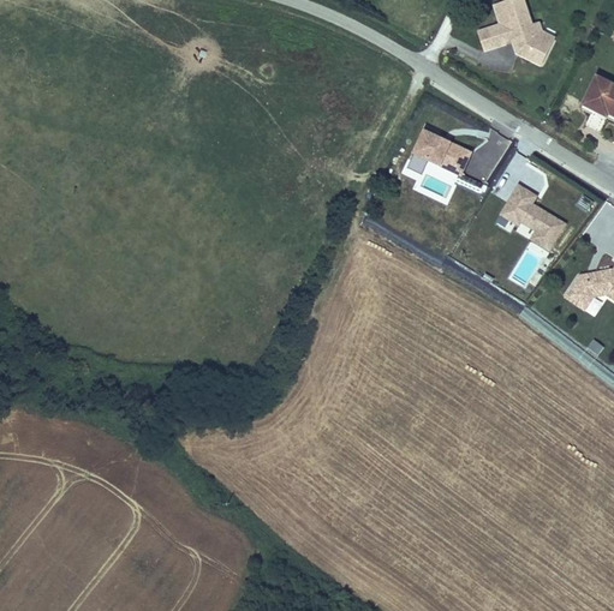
[(541,59),(550,40),(536,33),(532,22),(524,0),(498,0),(504,19),(480,28),(486,45),(516,36),(519,47),(541,59)]
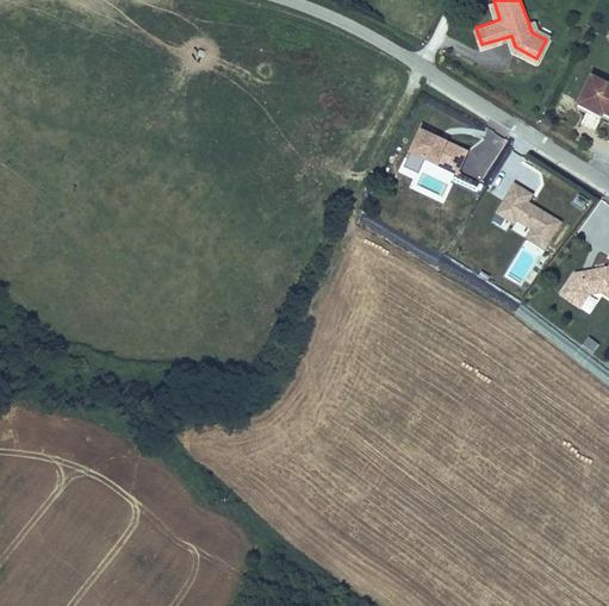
[(608,75),(591,67),(577,95),(600,107),(602,102),(608,105),(608,75)]
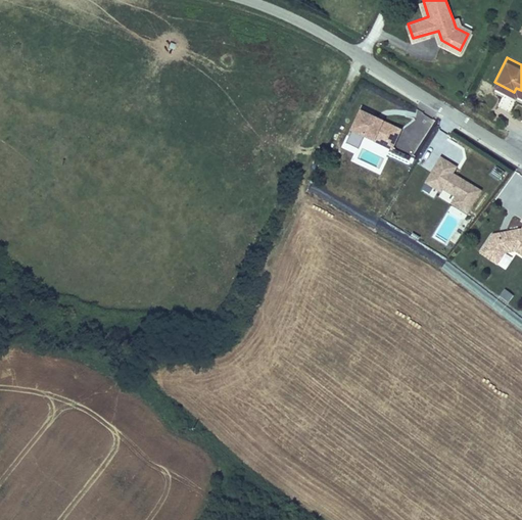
[(365,136),(392,150),(402,129),(361,109),(345,141),(359,147),(365,136)]
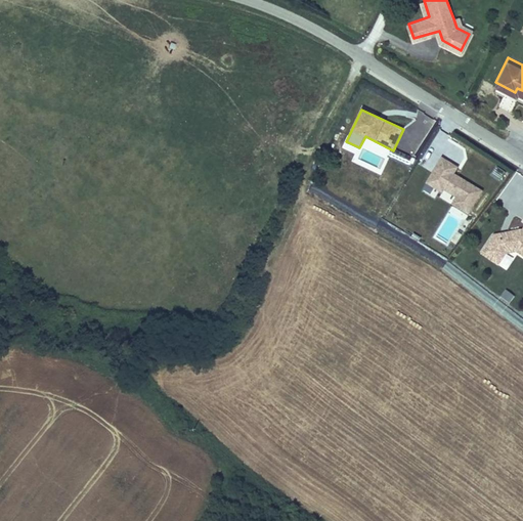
[(484,187),(454,170),(459,164),(440,154),(425,180),(442,190),(444,187),(455,193),(451,202),(470,212),(484,187)]
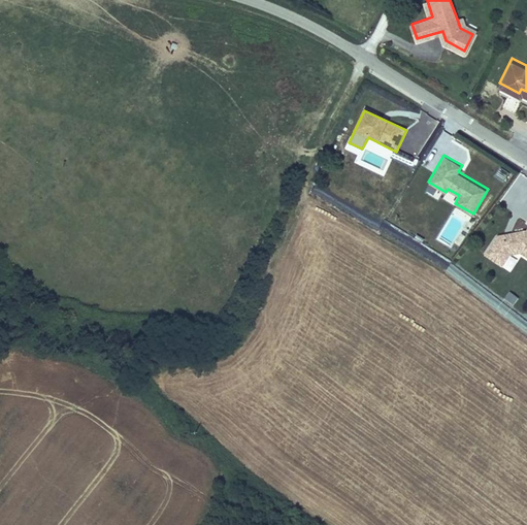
[(504,181),(511,171),(501,165),(495,175),(504,181)]
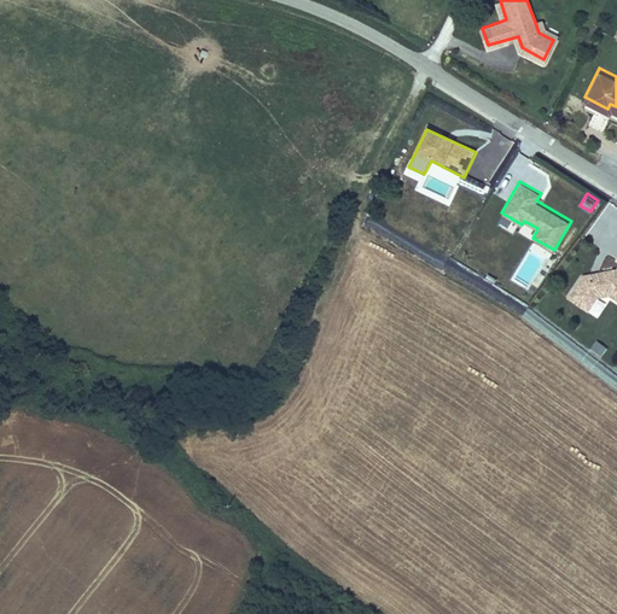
[(616,265),(582,273),(571,288),(589,300),(597,290),(601,288),(609,293),(616,298),(616,265)]
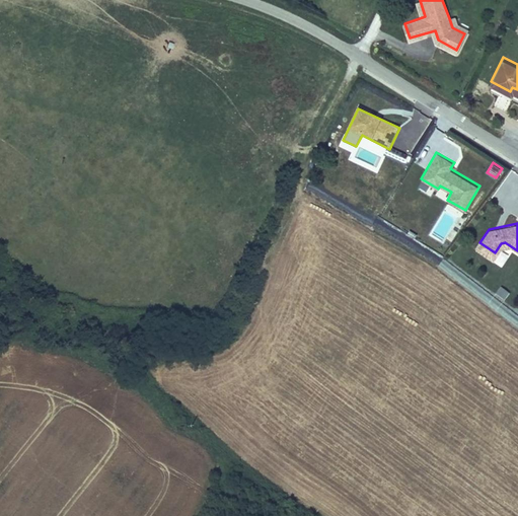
[(495,252),(479,242),(475,248),(493,261),(502,248),(511,246),(505,242),(501,243),(495,252)]
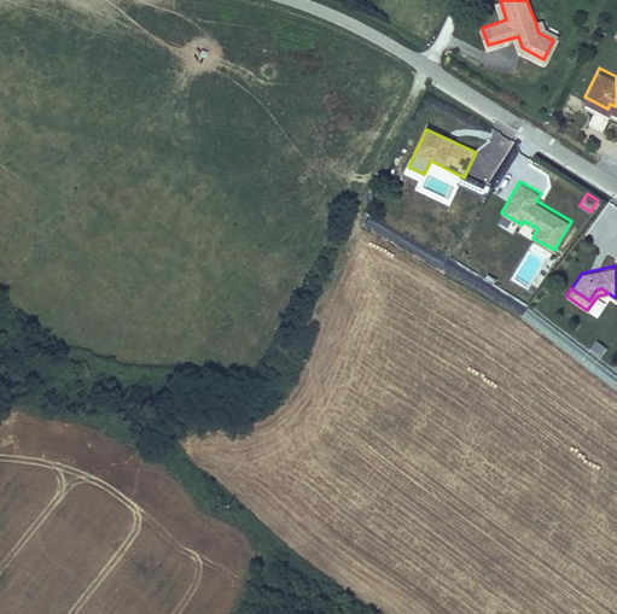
[(592,348),(601,354),(607,345),(598,338),(592,348)]
